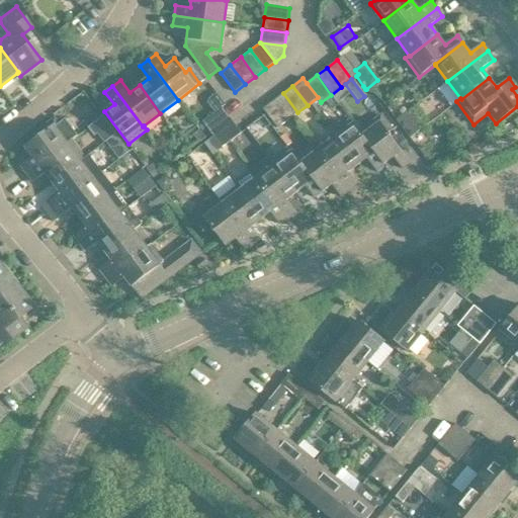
[(225,104),(214,90),(208,94),(220,109),(202,122),(210,133),(230,117),(222,107),(225,104)]
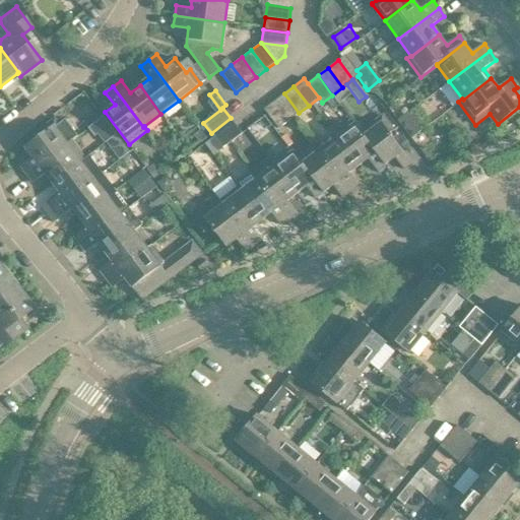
[(103,118),(82,92),(69,103),(88,128),(103,118)]
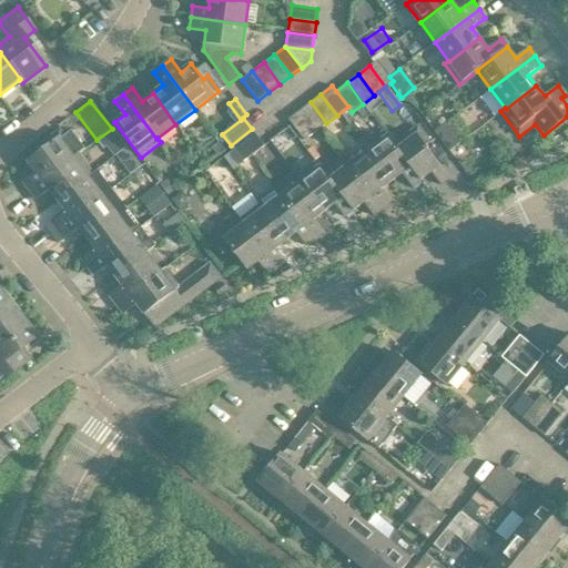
[(326,123),(311,102),(300,111),(315,132),(326,123)]
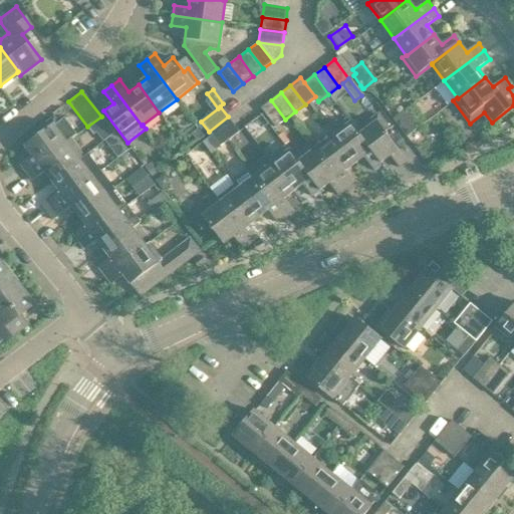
[(285,119),(271,100),(261,107),(275,126),(285,119)]
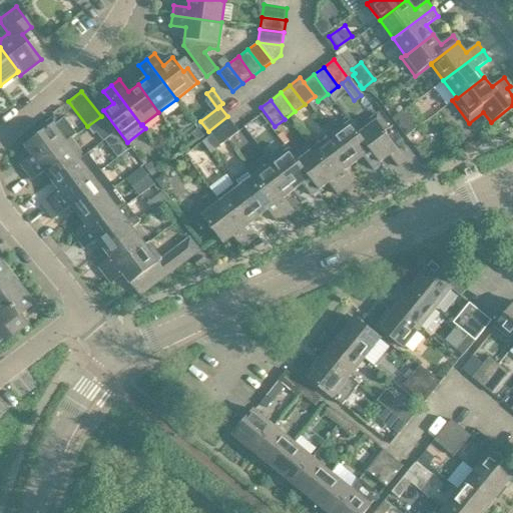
[(357,130),(356,129),(356,130),(380,162),(390,155),(399,167),(407,160),(385,131),(389,128),(378,113),(357,130)]
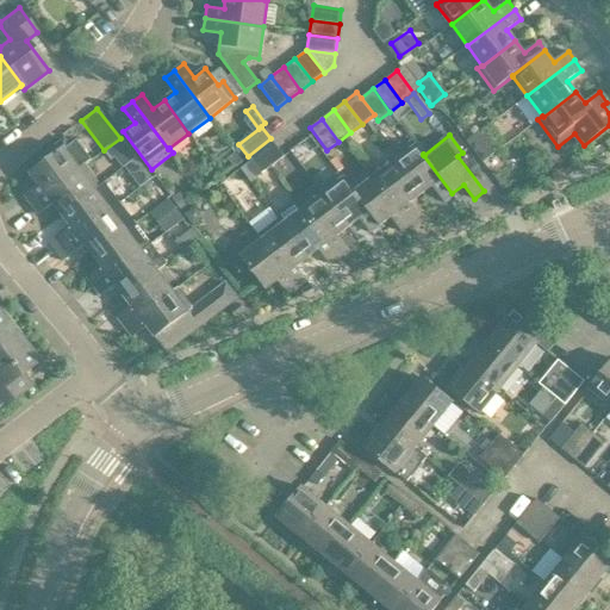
[(80,169),(85,166),(64,139),(48,153),(51,157),(30,173),(39,185),(25,195),(32,205),(79,168),(80,169)]
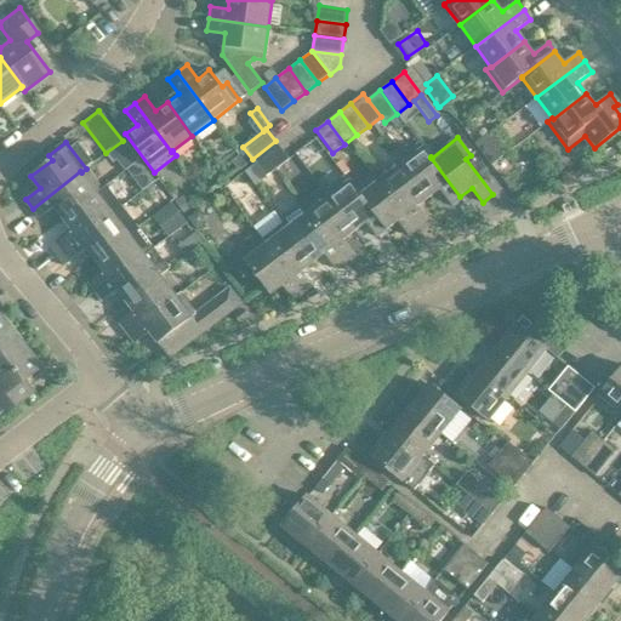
[(421,143),(398,160),(402,165),(403,164),(428,198),(439,189),(450,204),(460,197),(431,158),(431,157),(421,143)]
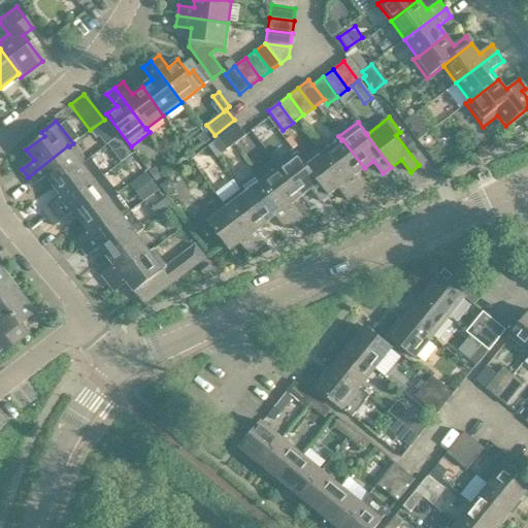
[(246,135),(238,125),(219,139),(226,150),(246,135)]
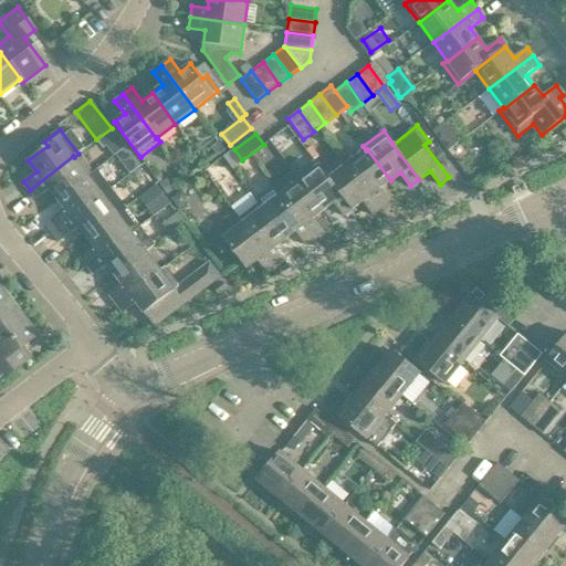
[(366,150),(363,146),(345,159),(348,164),(381,208),(390,201),(380,188),(390,180),(367,149),(366,150)]
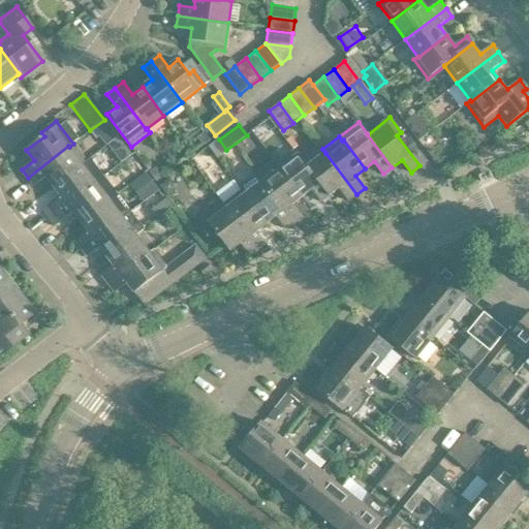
[(86,161),(73,144),(69,147),(68,146),(28,178),(34,185),(47,176),(54,186),(86,161)]
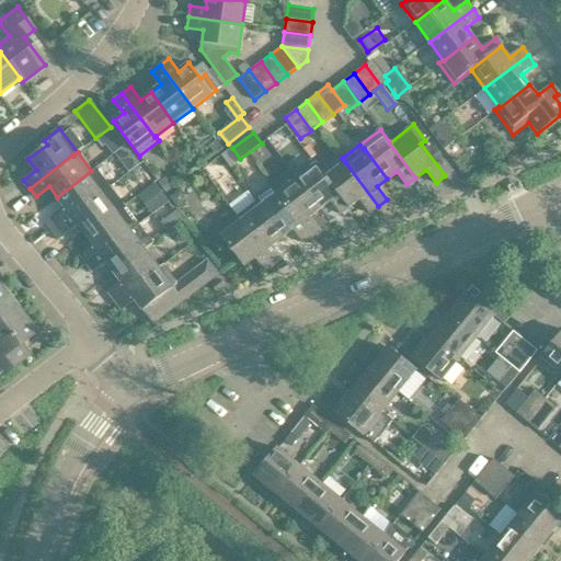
[(327,176),(313,159),(294,174),(297,179),(297,178),(321,208),(331,201),(341,214),(348,207),(327,176)]
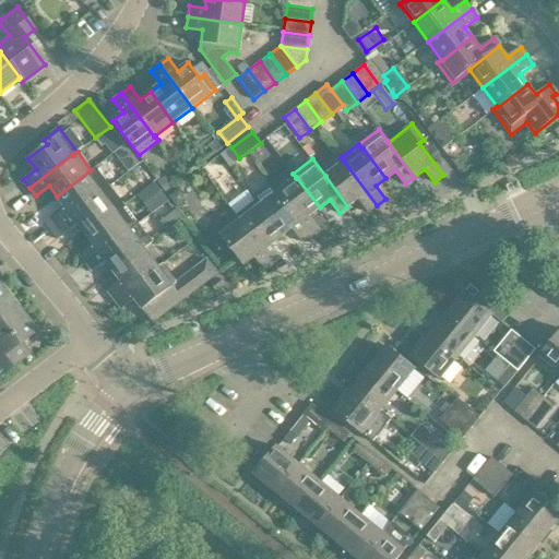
[(344,162),(325,176),(347,206),(358,199),(368,212),(377,205),(344,162)]
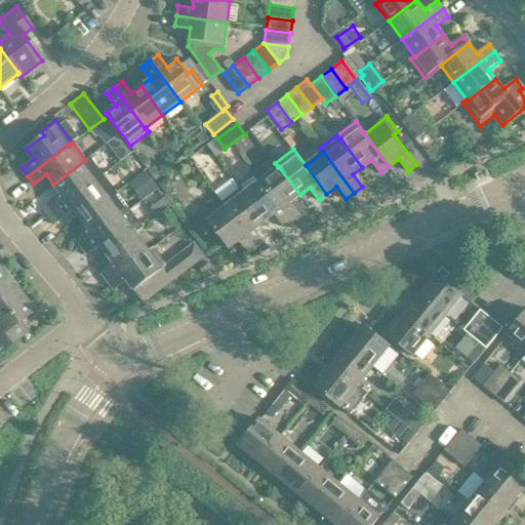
[(90,157),(85,160),(53,185),(61,194),(48,203),(54,211),(104,174),(90,157)]
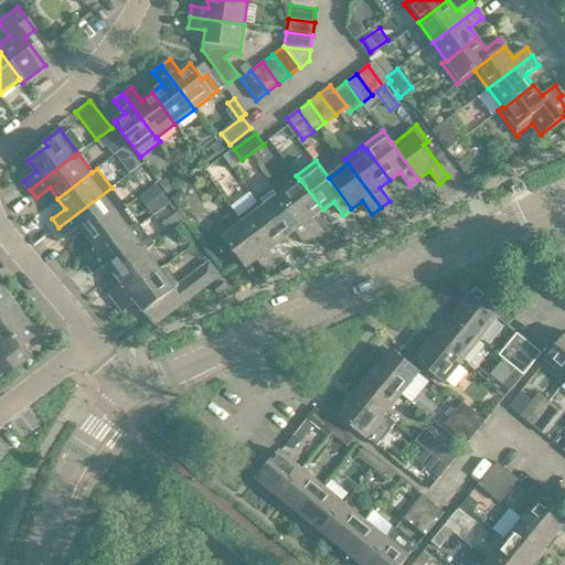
[(299,180),(280,193),(313,237),(322,231),(312,217),(323,210),(299,179),(299,180)]
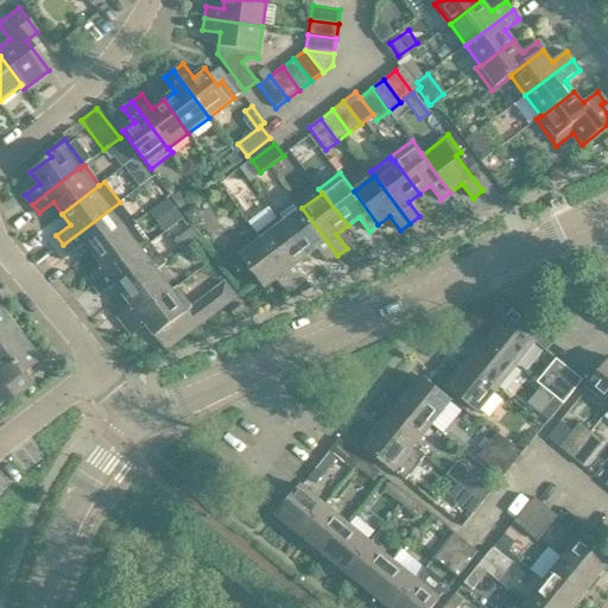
[(173,201),(158,206),(162,221),(177,216),(173,201)]
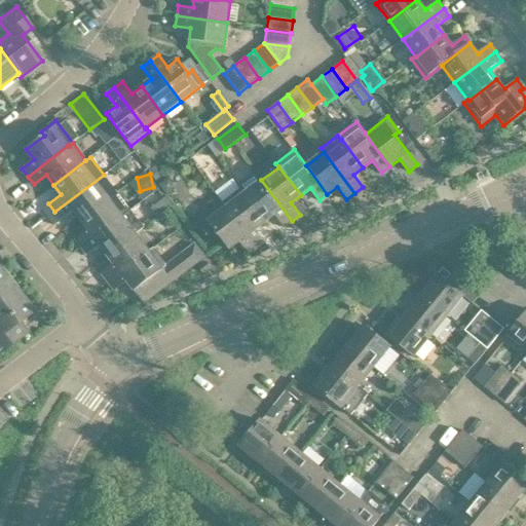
[(117,192),(104,175),(54,212),(61,220),(73,211),(80,220),(117,192)]
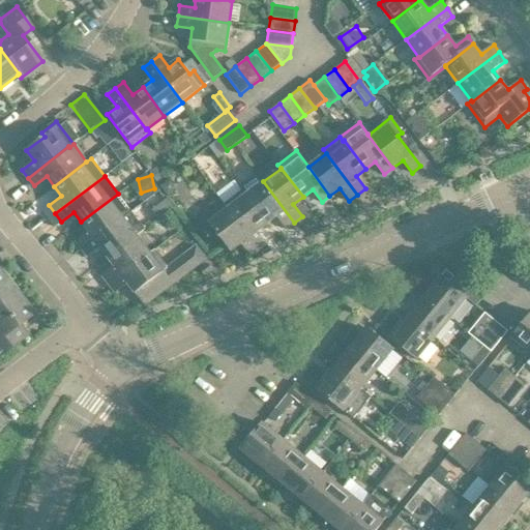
[(263,181),(245,195),(267,224),(276,216),(286,229),(294,223),(263,181)]
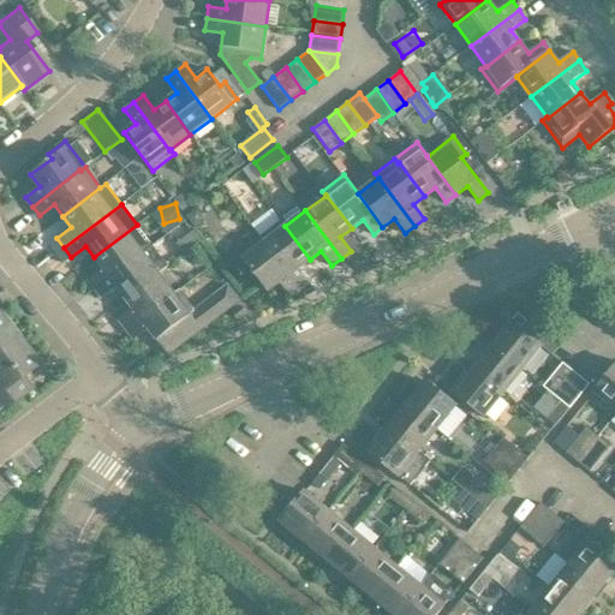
[(310,260),(285,226),(281,221),(261,237),(264,242),(264,243),(299,291),(310,284),(298,269),(310,260)]
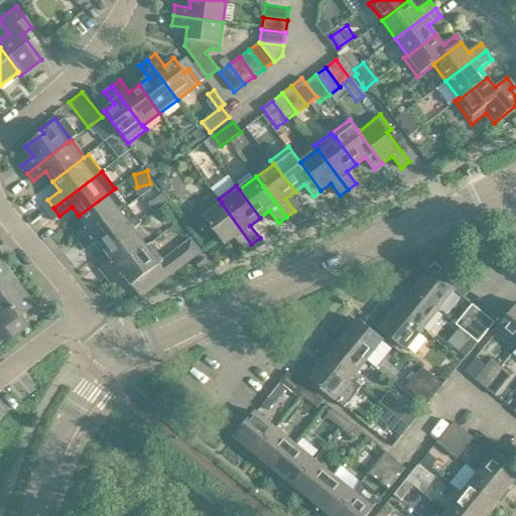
[(115,188),(79,216),(86,226),(74,235),(80,242),(128,206),(115,188)]
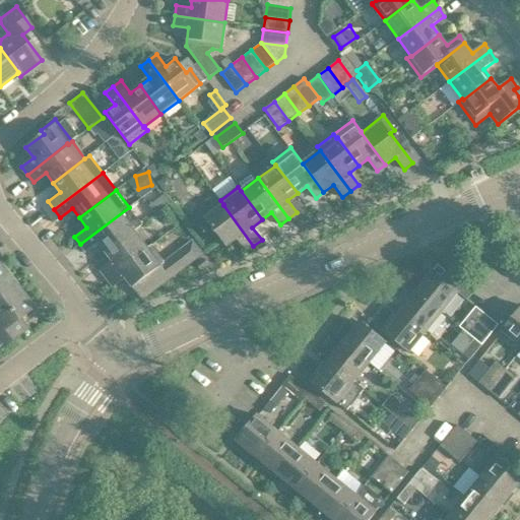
[(223,204),(220,200),(198,217),(209,232),(213,229),(226,247),(237,239),(246,251),(253,246),(223,205),(223,204)]
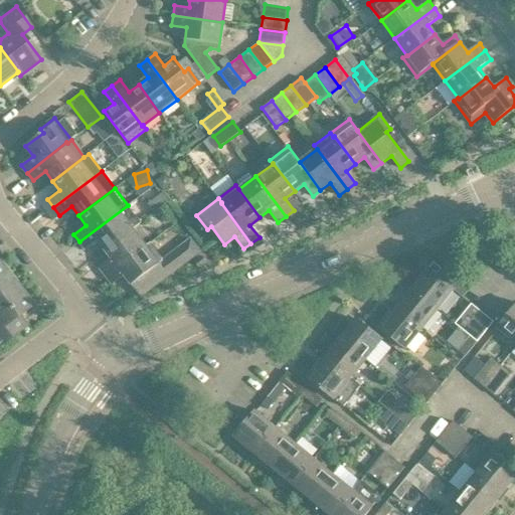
[(141,222),(128,205),(79,241),(86,249),(98,240),(105,250),(133,228),(141,222)]
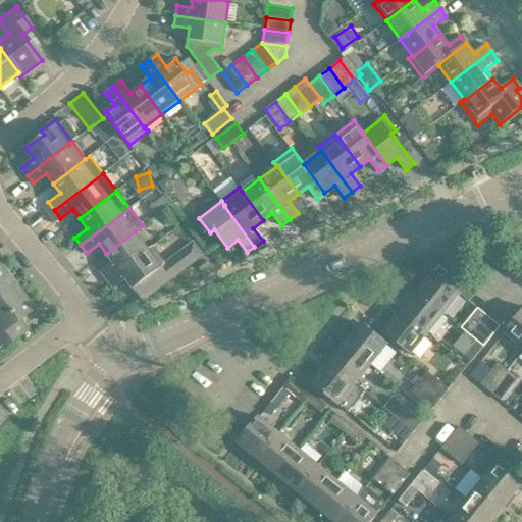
[(135,231),(106,254),(113,263),(101,272),(107,280),(148,249),(147,249),(135,231)]
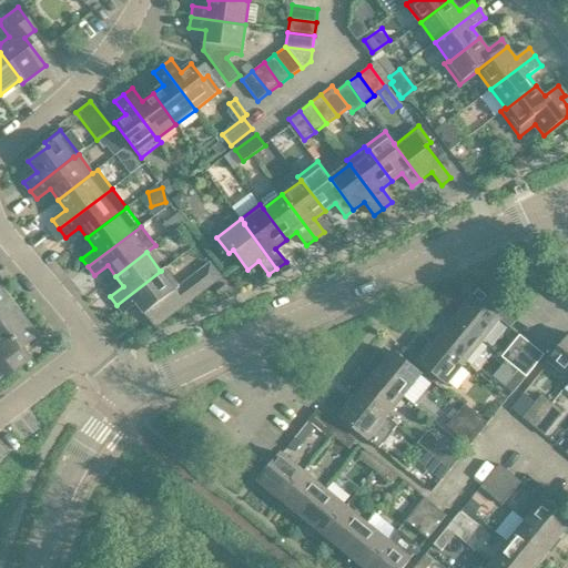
[(164,267),(160,271),(161,271),(117,305),(123,314),(137,304),(155,327),(221,277),(210,263),(180,286),(164,267)]
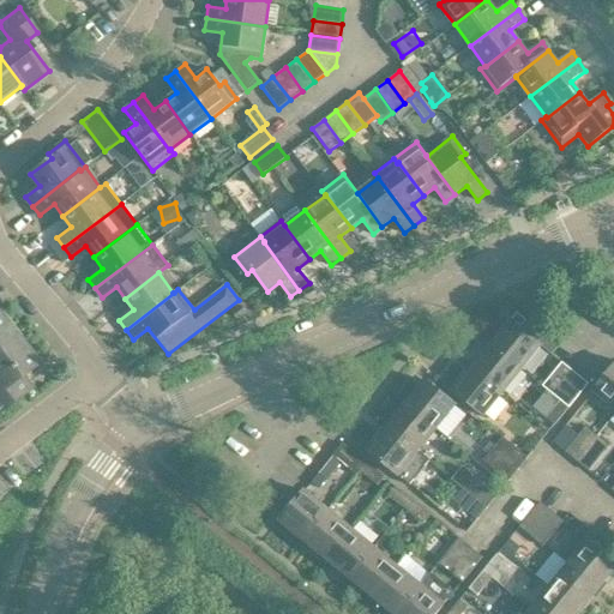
[(0,350),(18,337),(0,313),(0,350)]
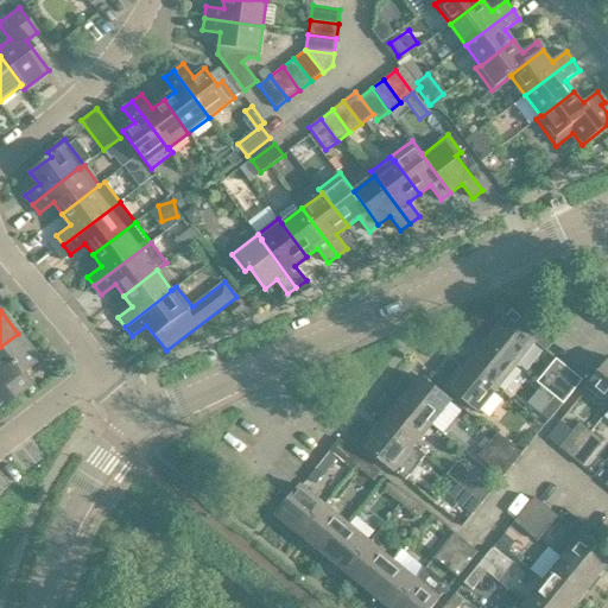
[(536,342),(515,325),(506,317),(487,341),(517,365),(536,342)]
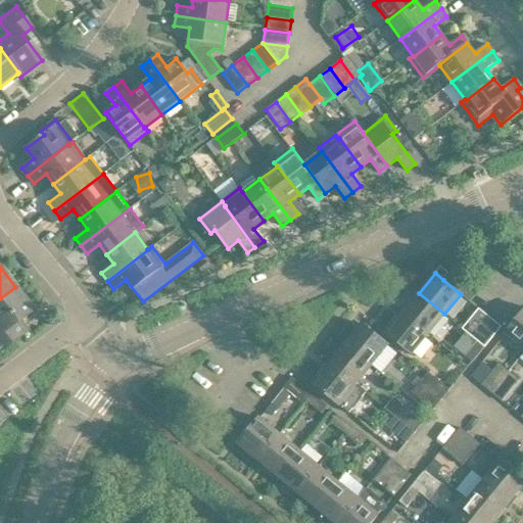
[(15,287),(0,298),(0,350),(27,330),(18,320),(32,310),(15,287)]
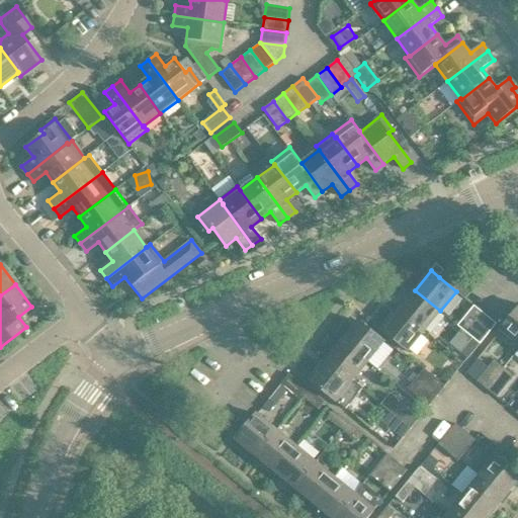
[(473,296),(490,303),(493,293),(478,286),(473,296)]
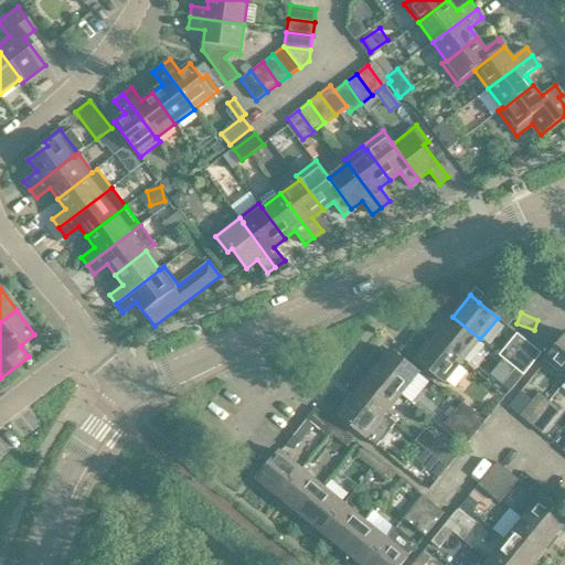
[(452,317),(435,338),(462,361),(480,339),(452,317)]
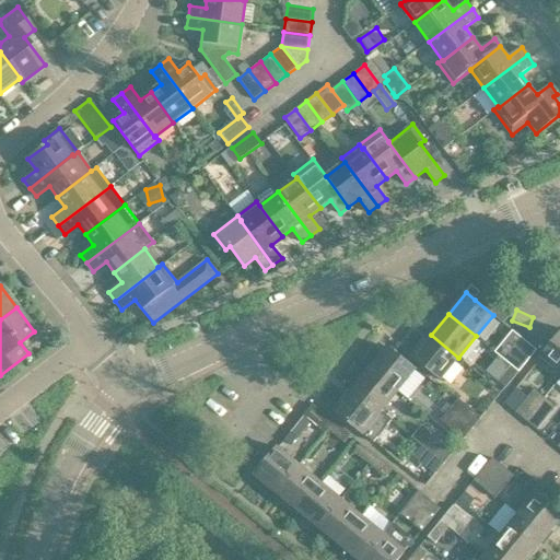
[(536,350),(512,329),(494,352),(511,365),(518,372),(536,350)]
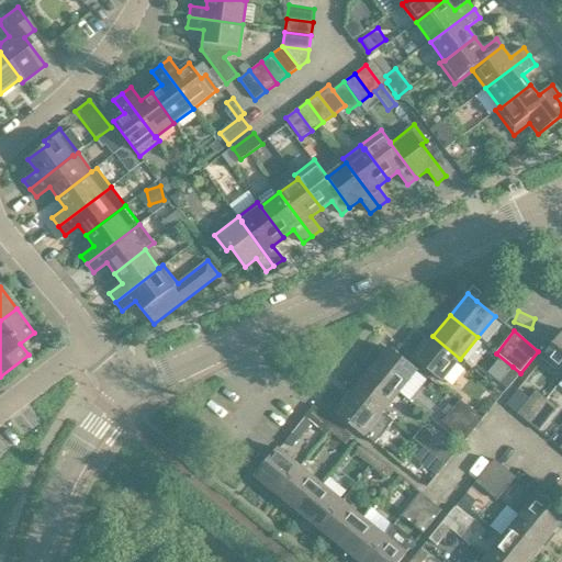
[(561,335),(544,357),(543,359),(561,373),(561,335)]
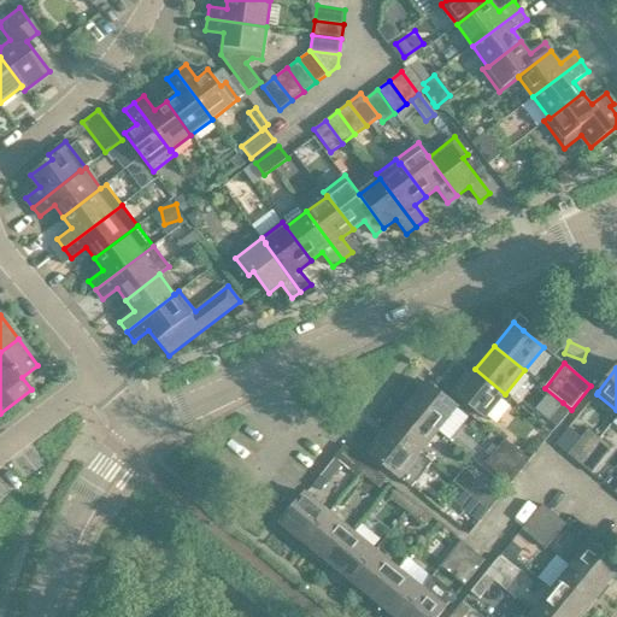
[(505,394),(475,369),(456,393),(486,418),(505,394)]
